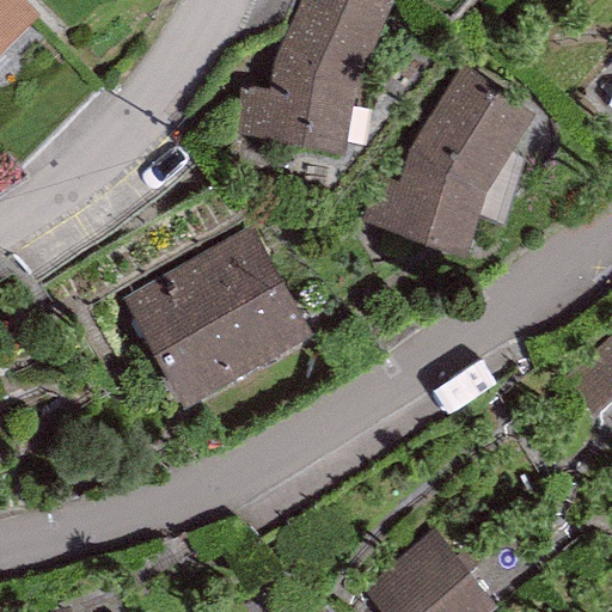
[(0,0),(0,50),(38,16),(23,0),(0,0)]
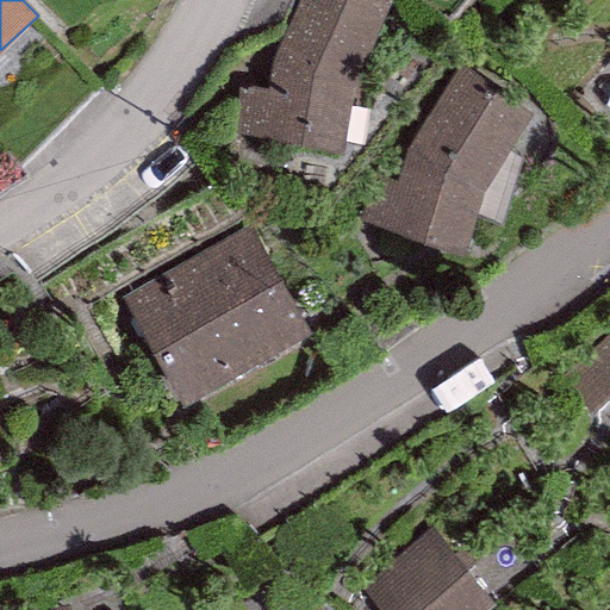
[(392,5),(381,0),(298,0),(269,63),(266,89),(240,85),(232,134),(342,150),(353,87),(392,5)]
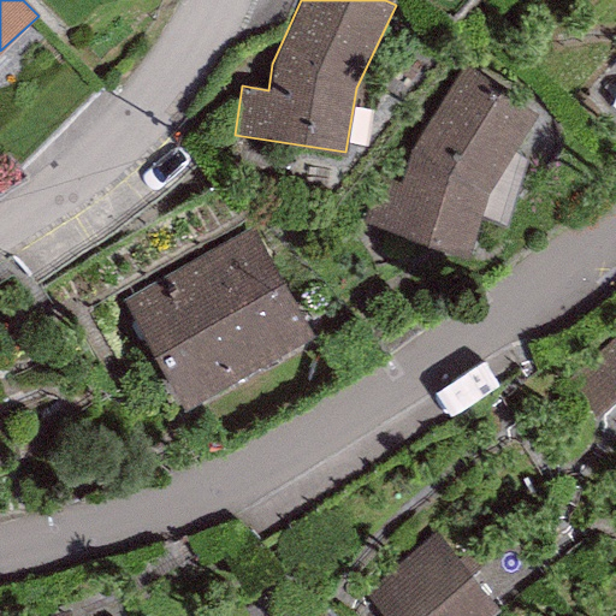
[(538,114),(463,63),(409,153),(400,183),(377,175),(361,221),(467,258),(487,193),(538,114)]
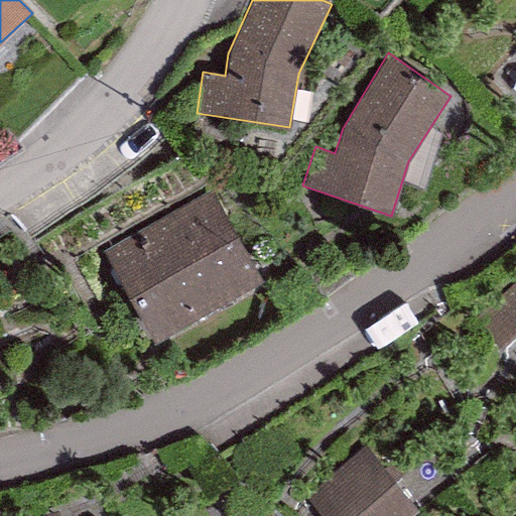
[(212,191),(102,255),(153,345),(263,281),(212,191)]
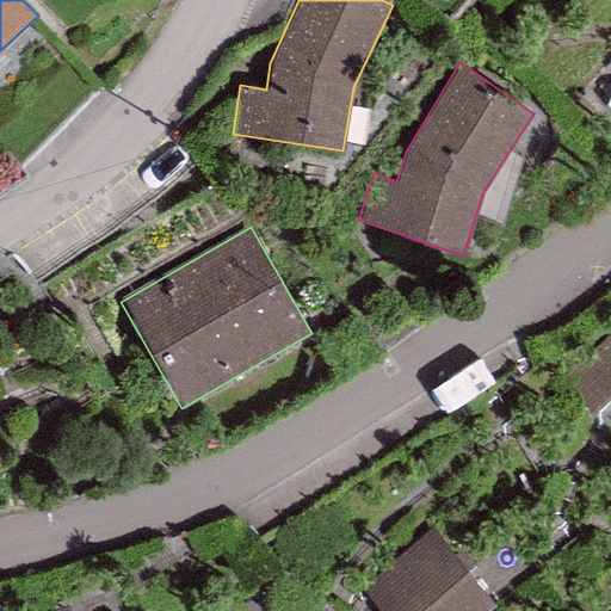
[(610,333),(560,378),(593,414),(610,397),(610,333)]
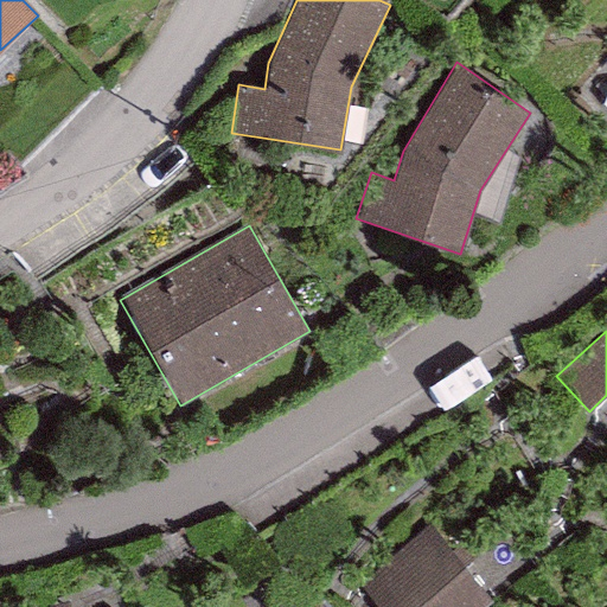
[(357,587),(374,606),(485,606),(492,601),(428,526),(357,587)]
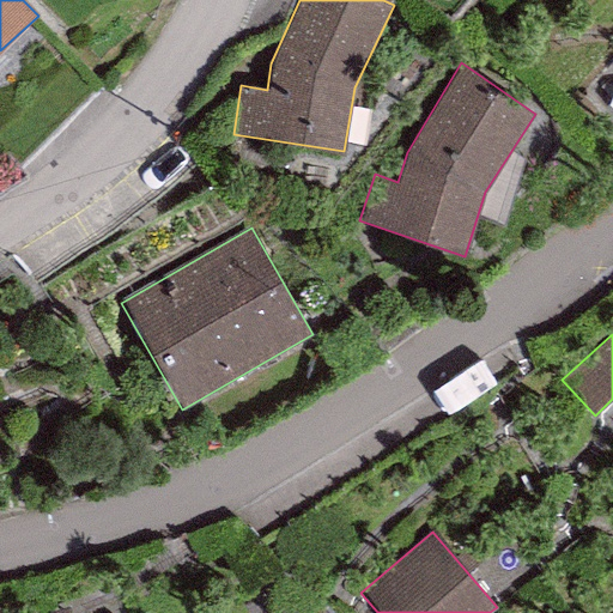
All buildings are outlined.
